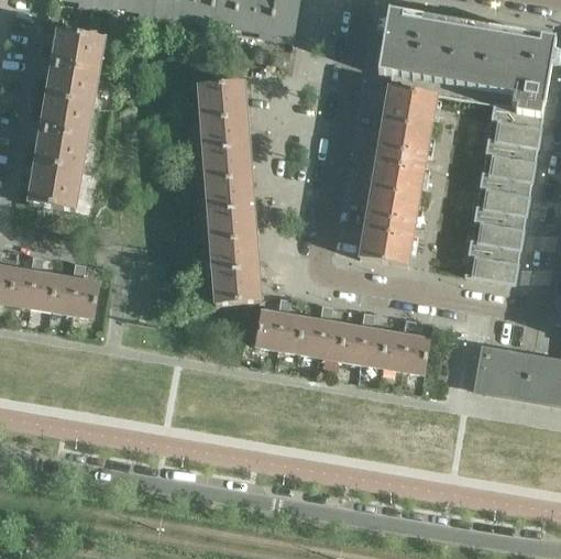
[(110,10),(111,0),(90,0),(89,7),(110,10)]
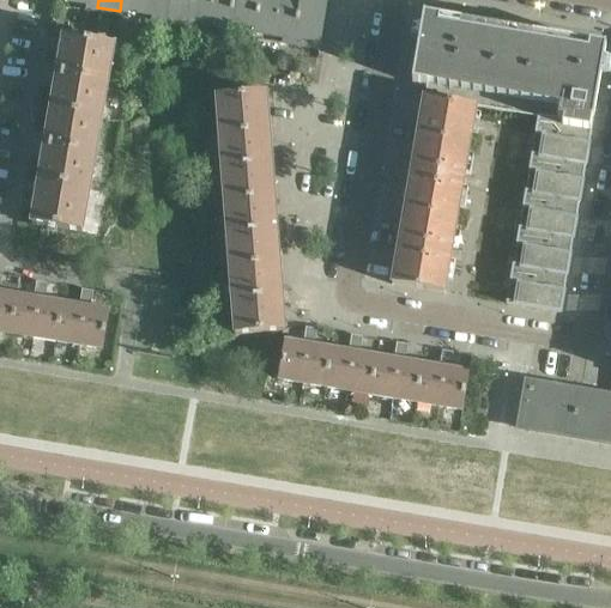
[(252,34),(256,0),(231,0),(230,6),(233,6),(229,30),(252,34)]
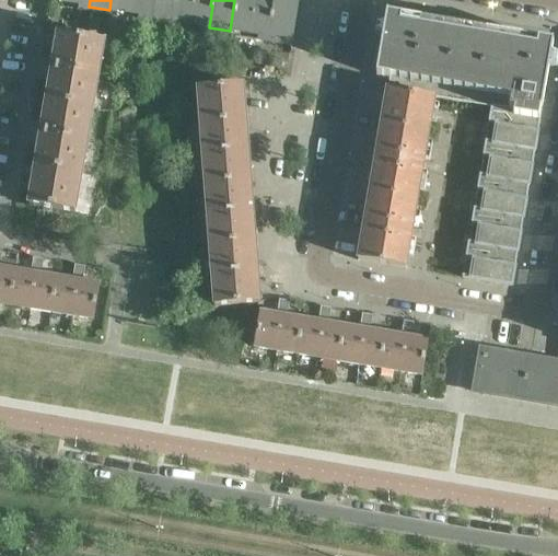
[(266,37),(271,0),(234,0),(230,31),(231,31),(232,26),(257,31),(257,35),(266,37)]
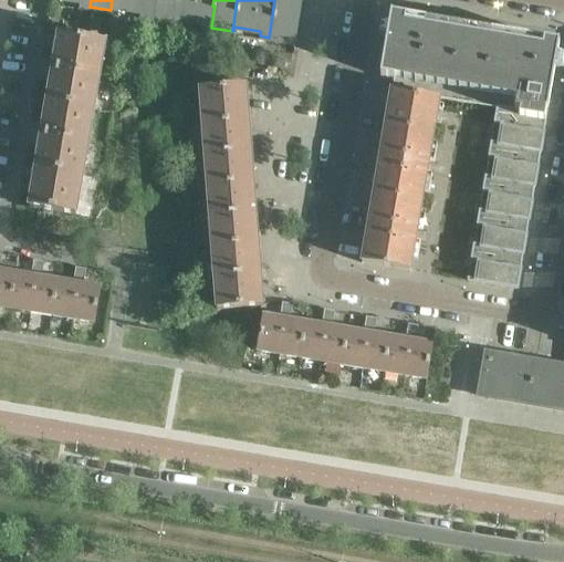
[(292,41),(298,0),(274,0),(269,38),(292,41)]
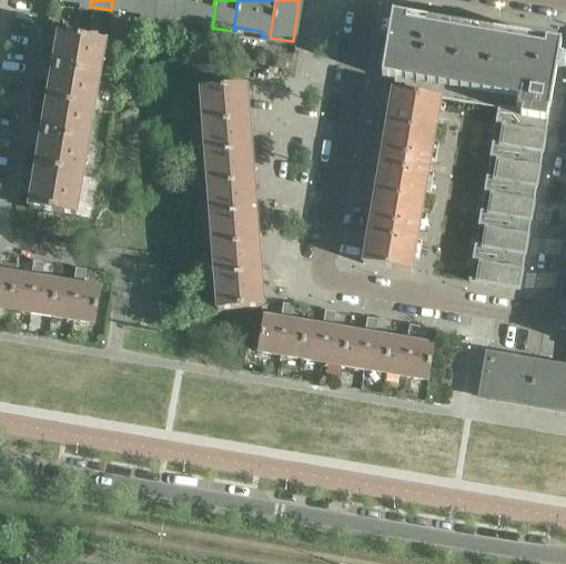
[(421,42),(425,17),(391,10),(387,29),(408,33),(407,40),(421,42)]
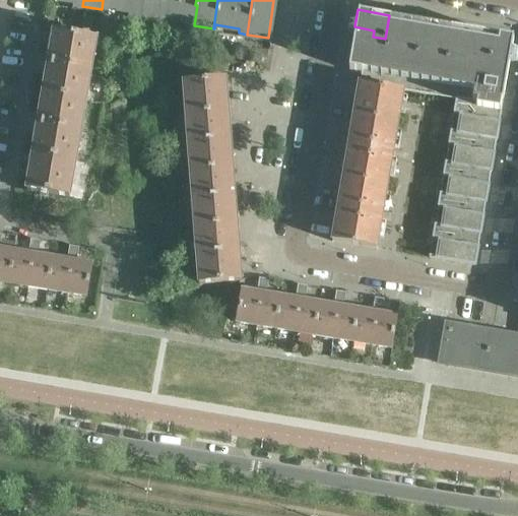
[(408,80),(418,20),(389,15),(385,39),(377,83),(402,87),(403,79),(408,80)]
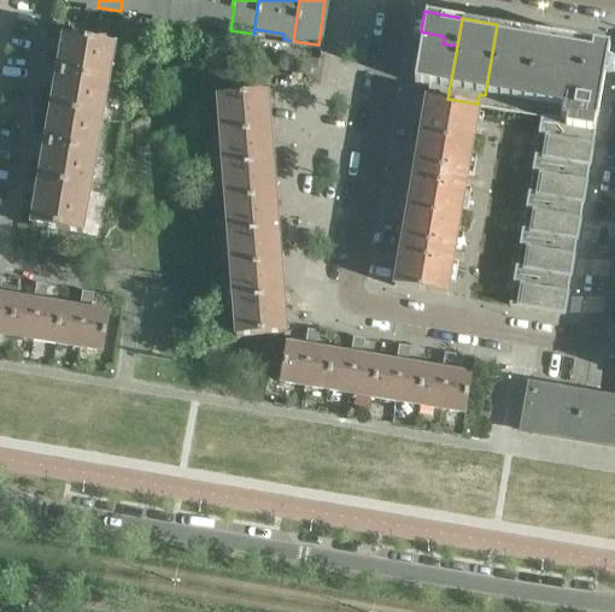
[(521,101),(526,74),(533,30),(497,24),(485,95),(521,101)]
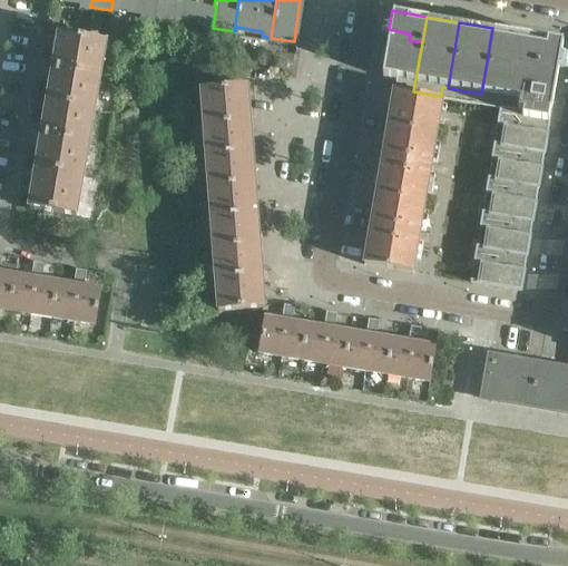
[(519,74),(522,58),(526,33),(492,28),(486,68),(519,74)]
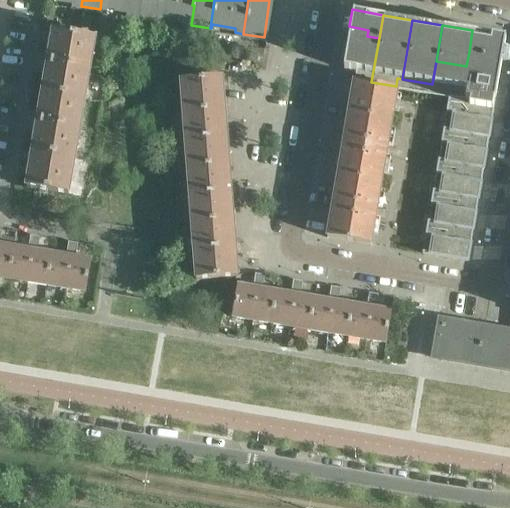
[(371,82),(379,38),(367,36),(368,30),(349,26),(342,66),(354,68),(352,78),(371,82)]
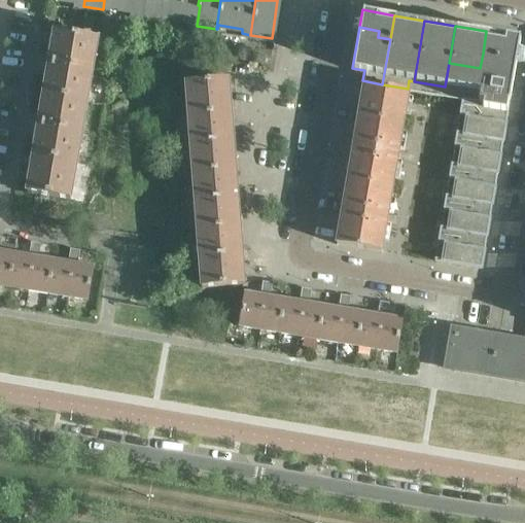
[(85,99),(96,35),(53,28),(42,92),(85,99)]
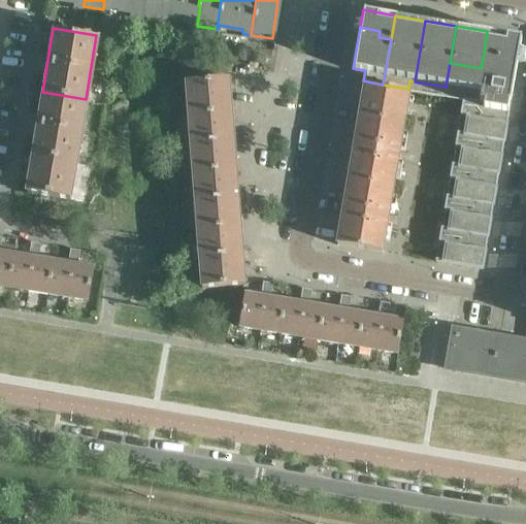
[(517,54),(520,36),(487,31),(484,54),(495,56),(496,51),(517,54)]
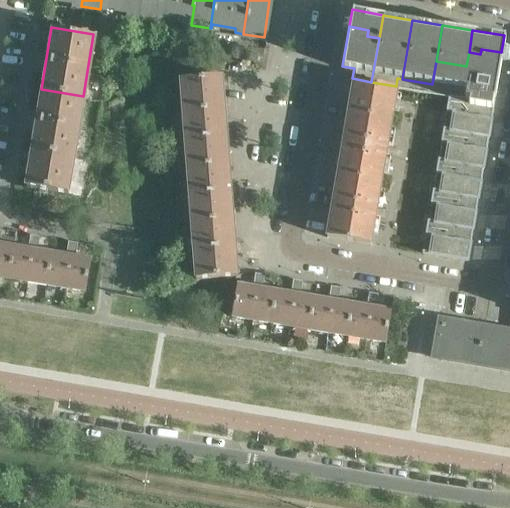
[(497,76),(501,52),(481,49),(480,54),(469,52),(466,66),(477,68),(476,73),(497,76)]
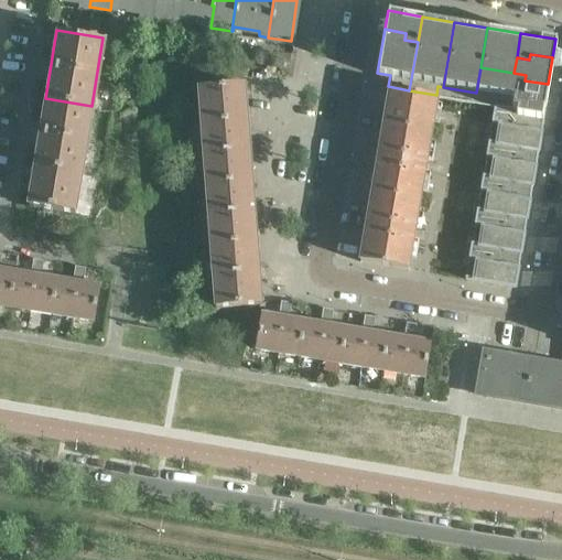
[(546,93),(548,84),(525,81),(526,75),(514,73),(481,67),(476,93),(494,96),(493,105),(517,108),(518,101),(521,103),(525,88),(546,93)]
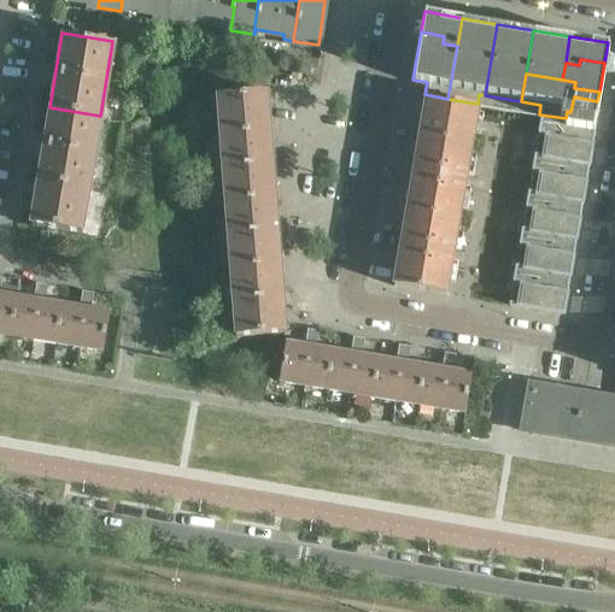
[(269,129),(267,104),(265,90),(216,94),(218,133),(269,129)]
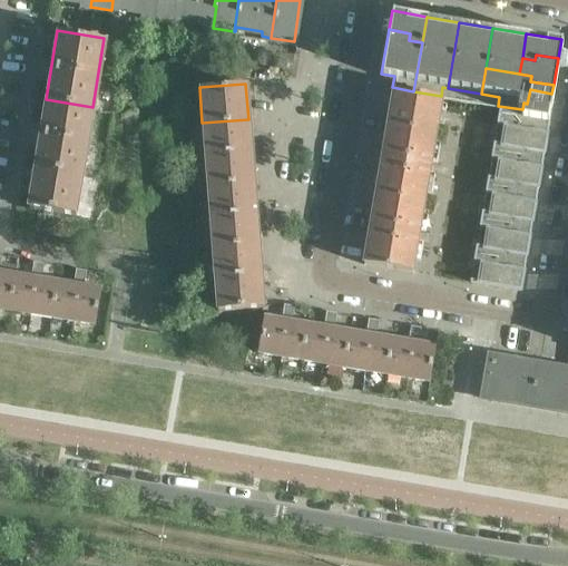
[(434,130),(441,96),(413,91),(392,87),(385,123),(434,130)]
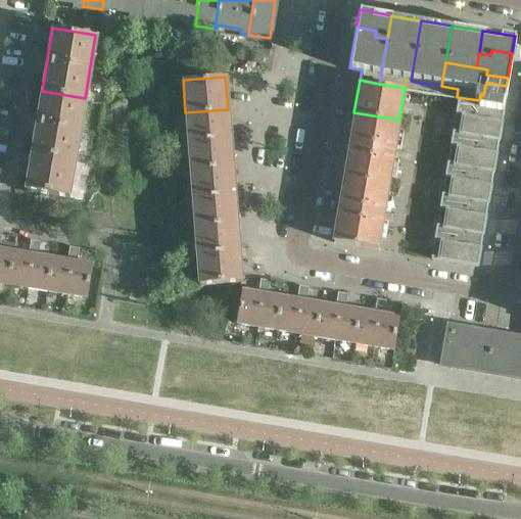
[(502,109),(506,87),(506,86),(486,82),(483,95),(480,94),(479,100),(478,105),(502,109)]
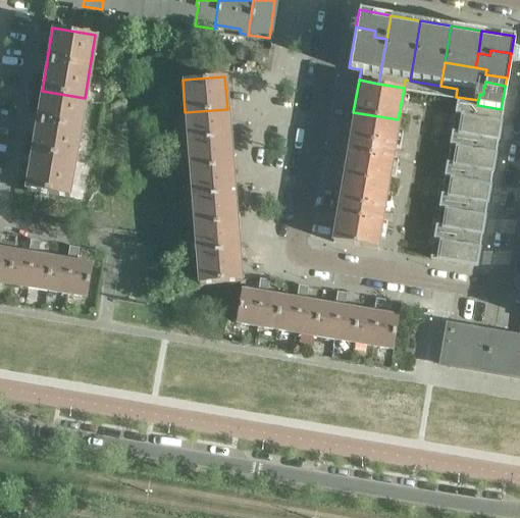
[(74,158),(85,98),(42,91),(32,151),(74,158)]
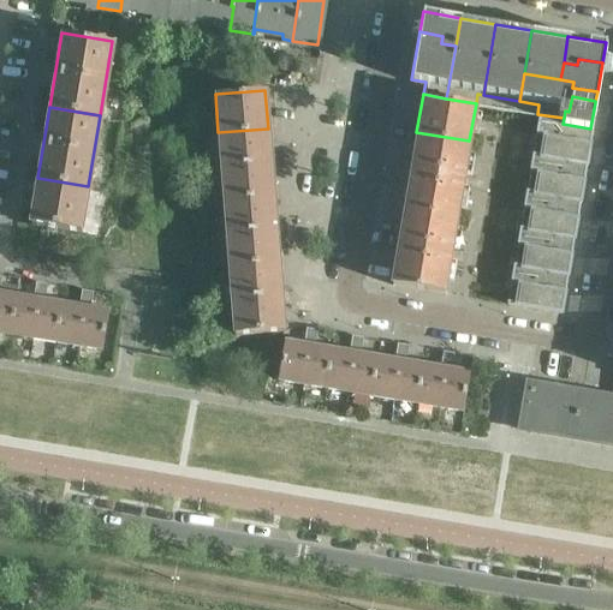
[(585,160),(590,129),(563,124),(564,118),(537,114),(535,131),(543,132),(541,153),(585,160)]
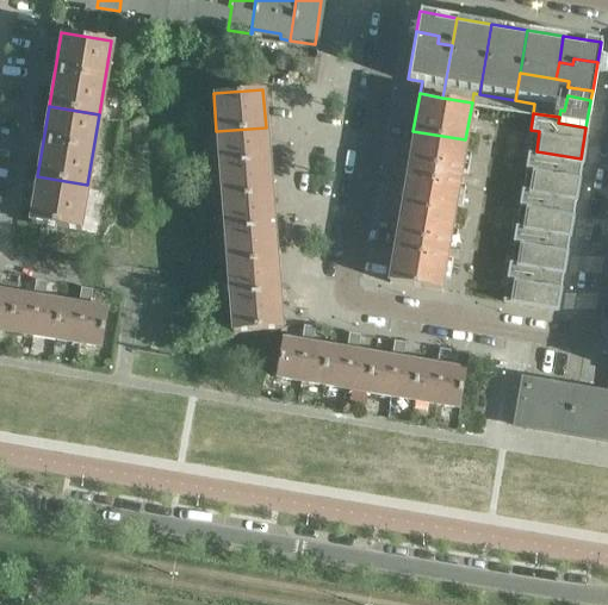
[(271,193),(268,154),(266,128),(216,131),(221,197),(271,193)]
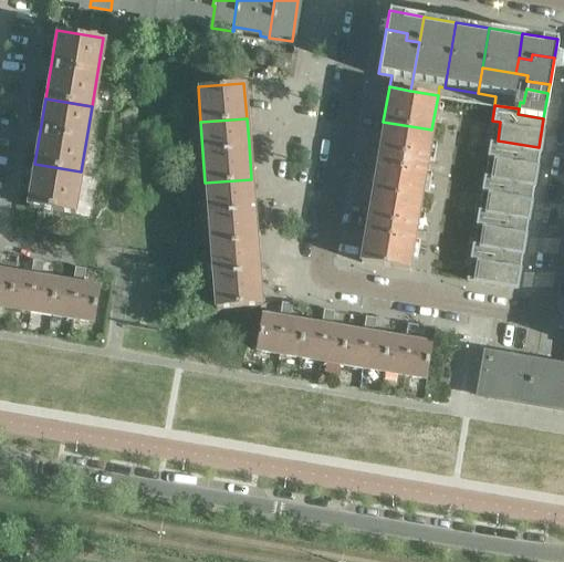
[(426,164),(430,139),(431,129),(383,122),(377,156),(426,164)]
